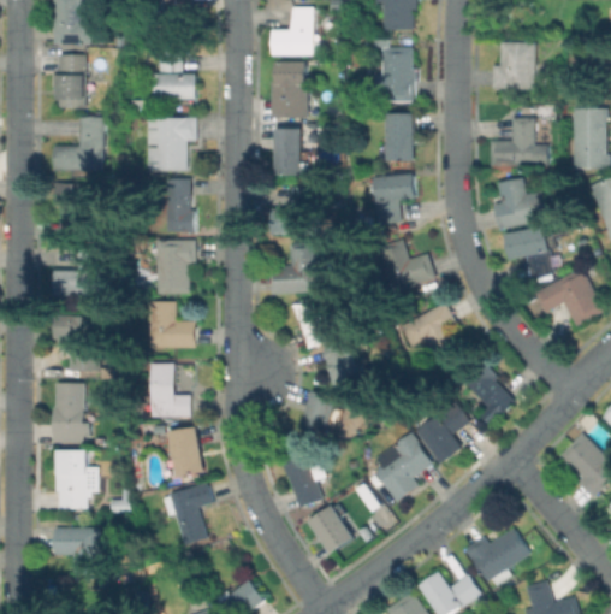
[(100,0),(100,11),(96,11),(96,22),(89,22),(89,43),(54,43),(54,0),(100,0)]
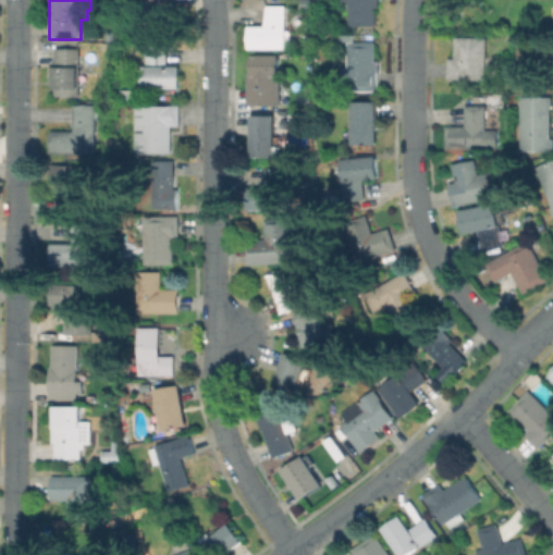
[(148,31),(148,0),(172,0),(172,31),(148,31)]
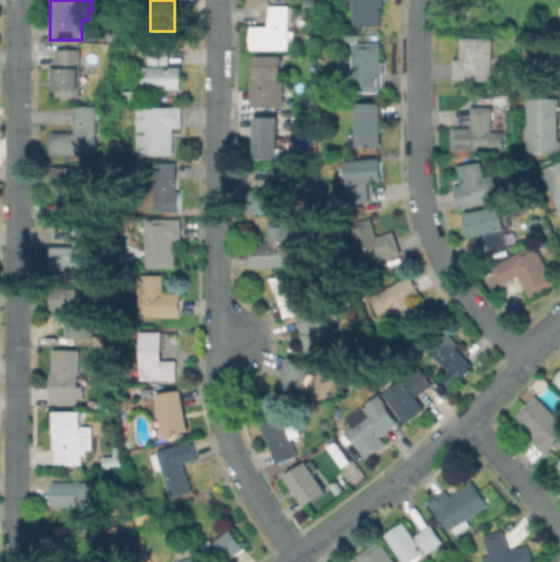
[(380,0),(381,11),(378,11),(378,28),(351,29),(350,3),(343,3),(342,0),(380,0)]
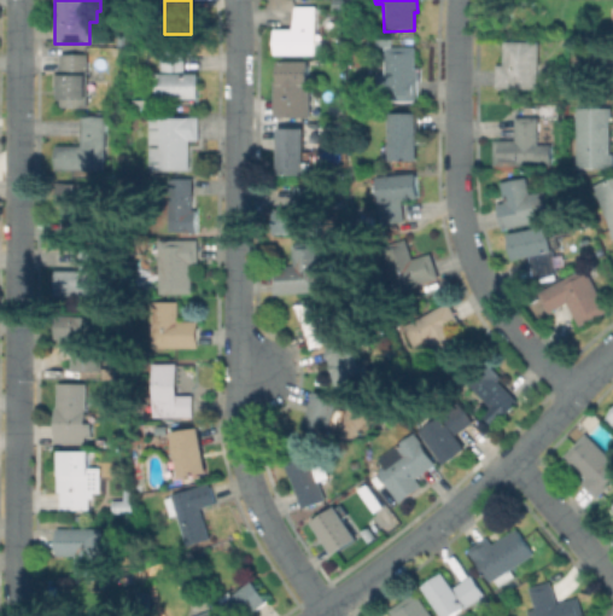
[(314,9),(314,42),(322,42),(321,54),(315,54),(315,56),(274,56),(274,32),(292,32),(292,9),(314,9)]
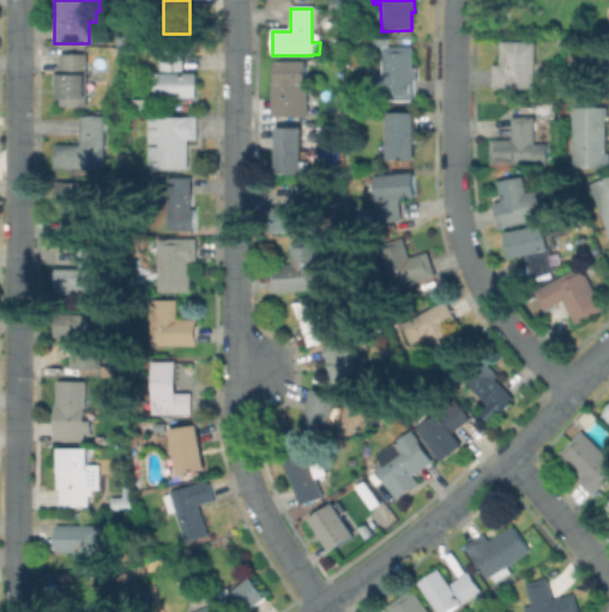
[(532,43),(531,90),(489,88),(490,66),(498,66),(499,42),(532,43)]
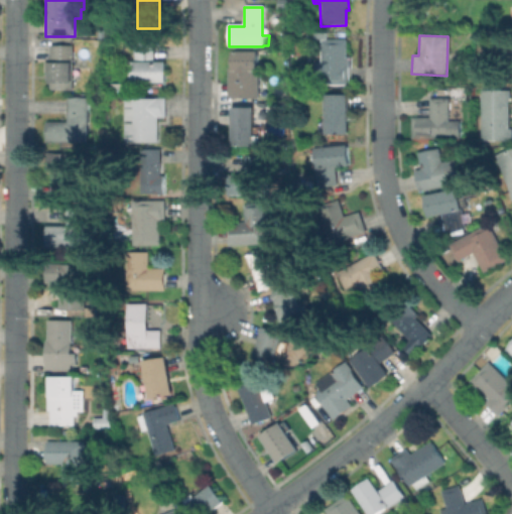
[(348,57),(348,86),(320,86),(320,82),(312,82),(313,63),(320,63),(320,40),(345,40),(345,57),(348,57)]
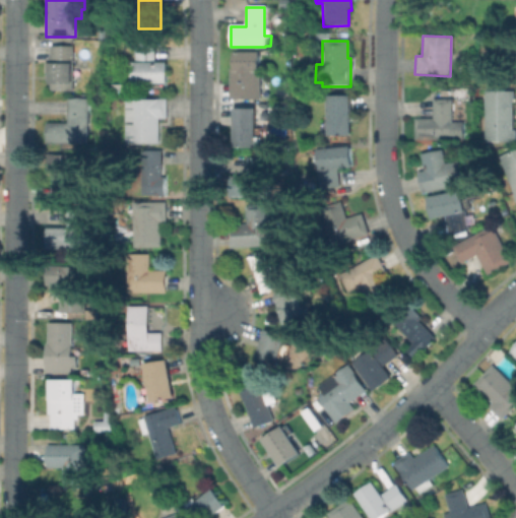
[(154,45),(154,62),(165,62),(166,84),(130,84),(130,63),(133,63),(133,45),(154,45)]
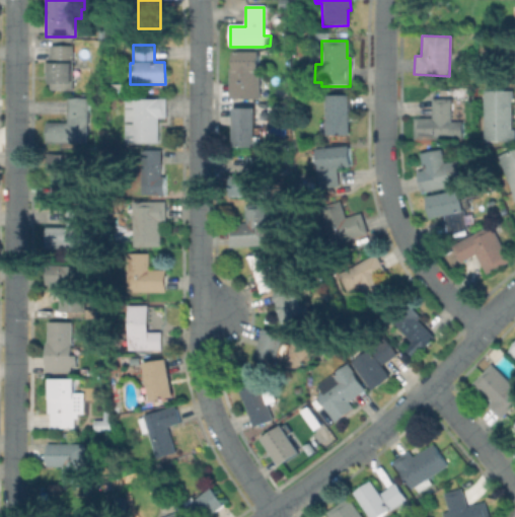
[(73,58),(73,63),(68,62),(68,64),(72,64),(71,92),(49,91),(49,82),(44,81),(44,63),(49,64),(49,47),(68,47),(68,58),(73,58)]
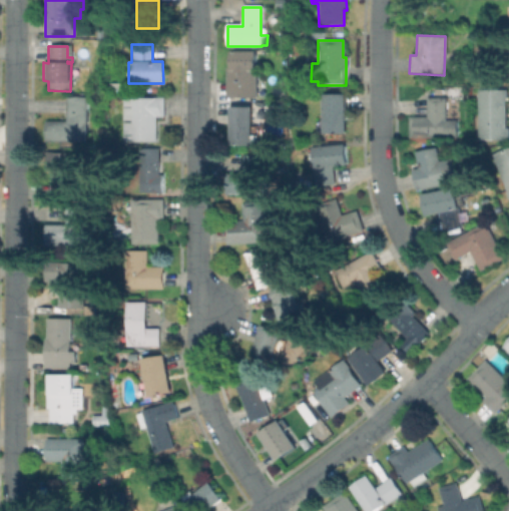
[(255,52),(255,63),(257,63),(257,98),(225,98),(225,68),(229,68),(229,52),(255,52)]
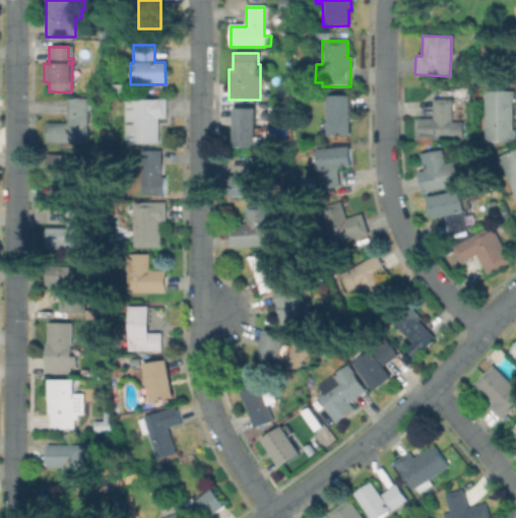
[(112,90),(112,81),(126,81),(126,90),(112,90)]
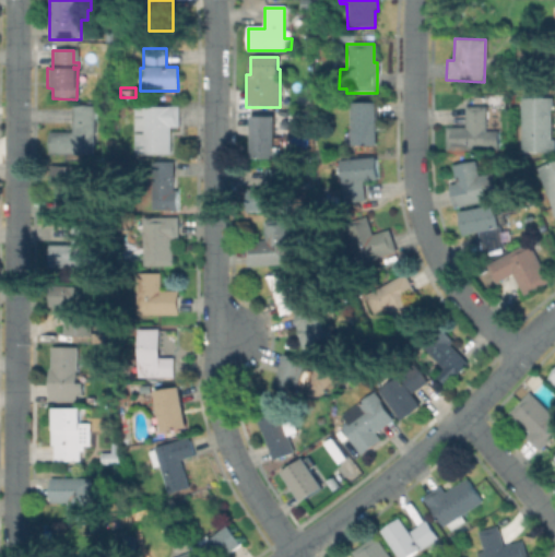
[(552,98),(552,110),(550,110),(550,141),(553,141),(553,153),(521,153),(521,98),(552,98)]
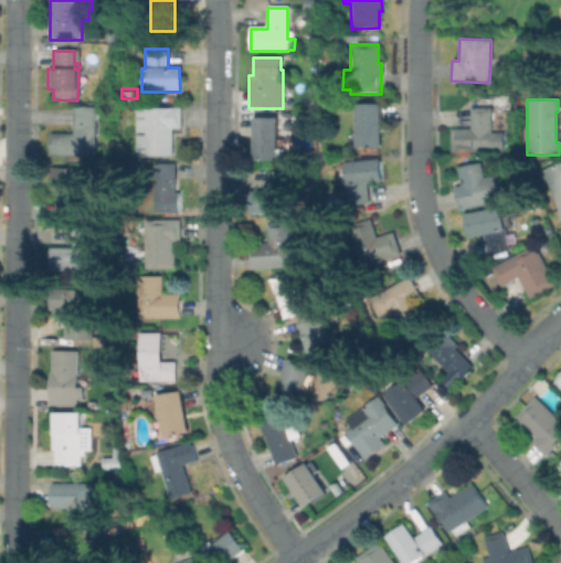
[(145,109),(180,108),(180,129),(171,129),(172,157),(144,157),(144,155),(136,155),(135,104),(145,104),(145,109)]
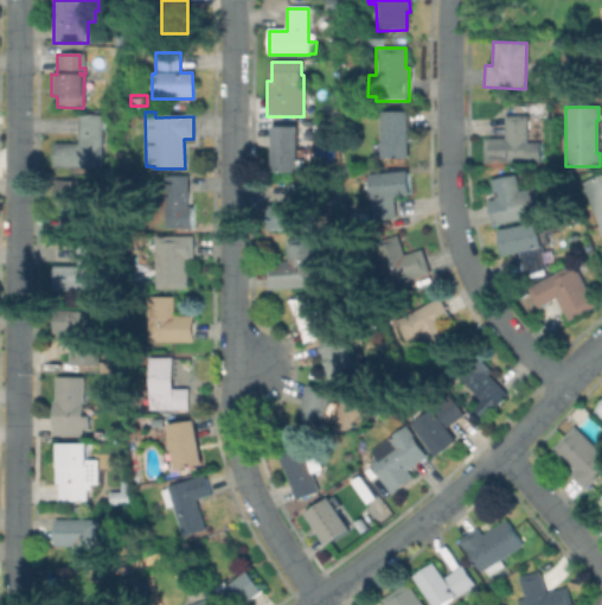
[(408,112),(408,159),(382,159),(380,113),(408,112)]
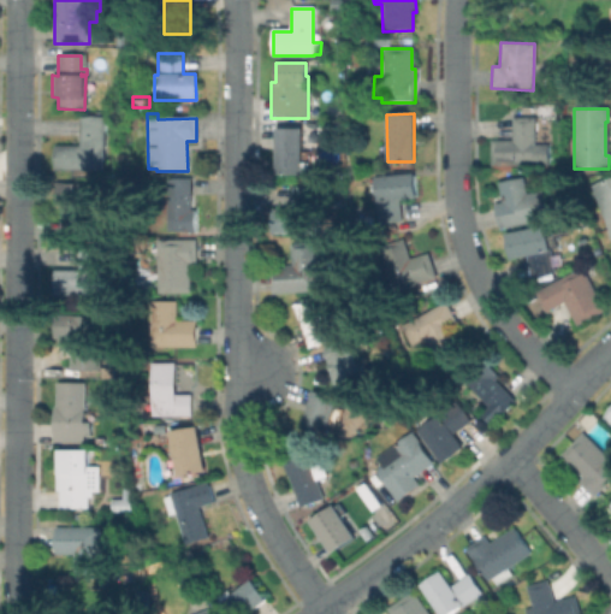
[(104,118),(104,149),(102,149),(102,171),(54,171),(54,147),(79,147),(78,118),(104,118)]
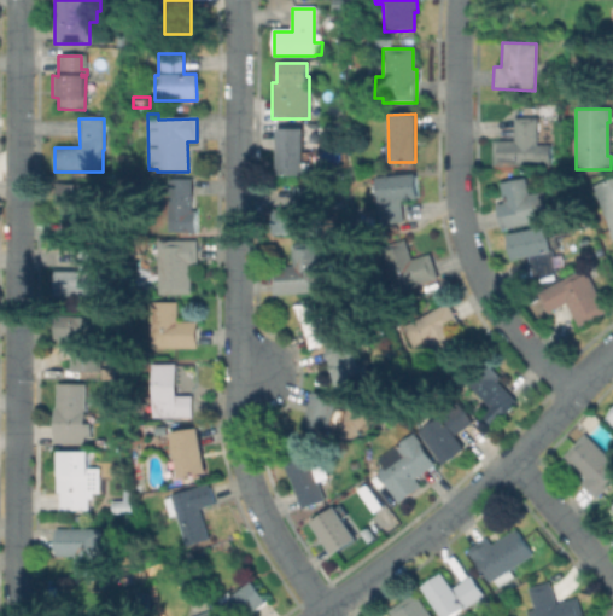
[(536,118),(536,146),(549,146),(549,167),(491,168),(491,141),(513,141),(513,118),(536,118)]
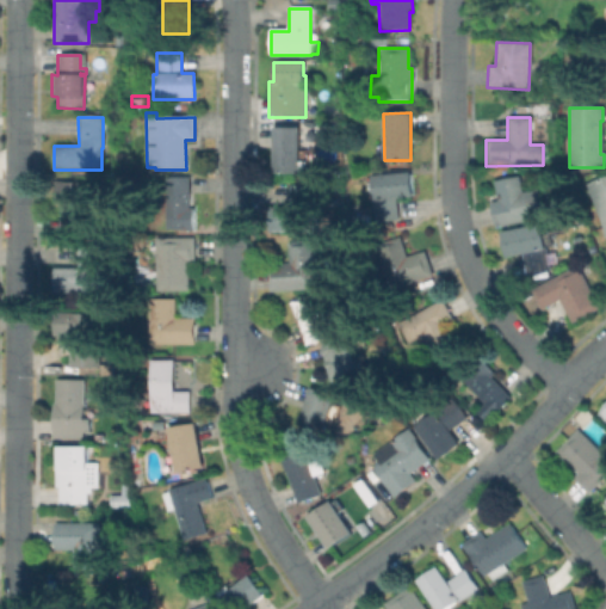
[(308,162),(308,173),(300,173),(300,174),(273,174),(273,128),(300,128),(300,162),(308,162)]
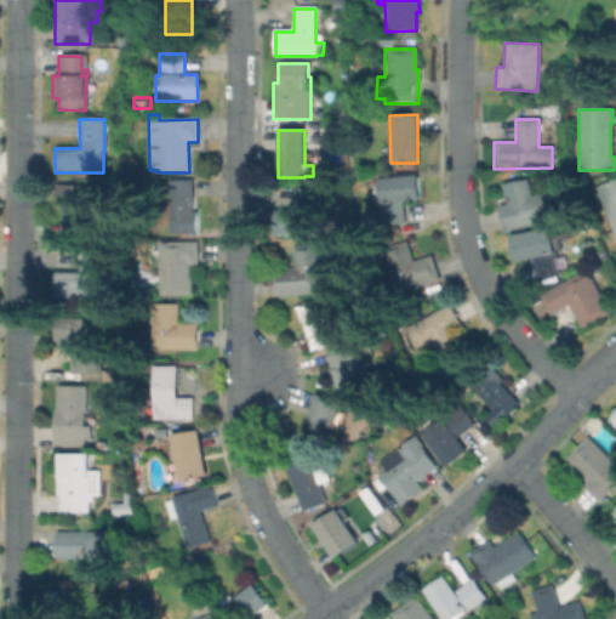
[(403,203),(404,225),(381,227),(378,204),(372,205),(366,182),(377,181),(377,180),(416,176),(418,202),(403,203)]
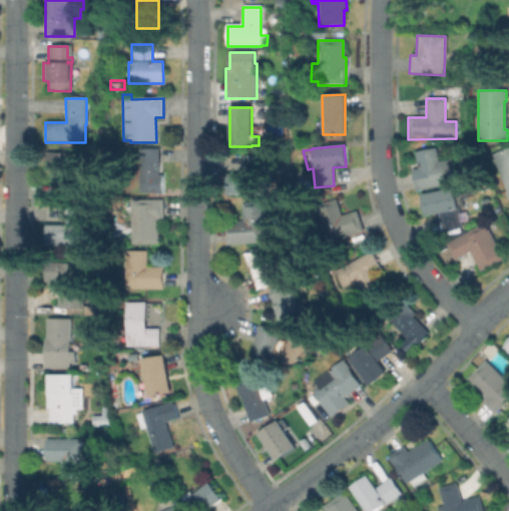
[(436,148),(439,162),(453,159),(458,183),(416,191),(412,170),(418,169),(414,152),(436,148)]
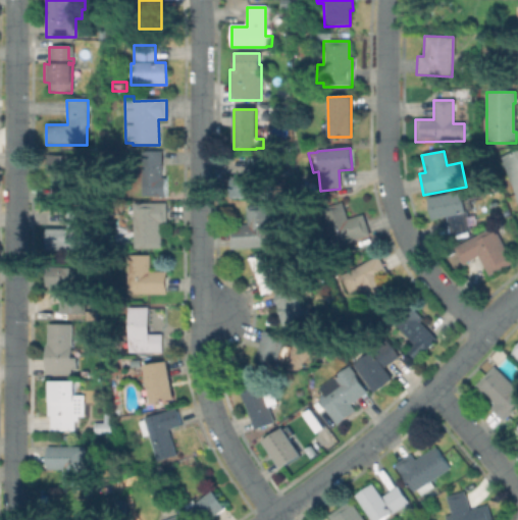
[(517,151),(517,207),(500,158),(517,151)]
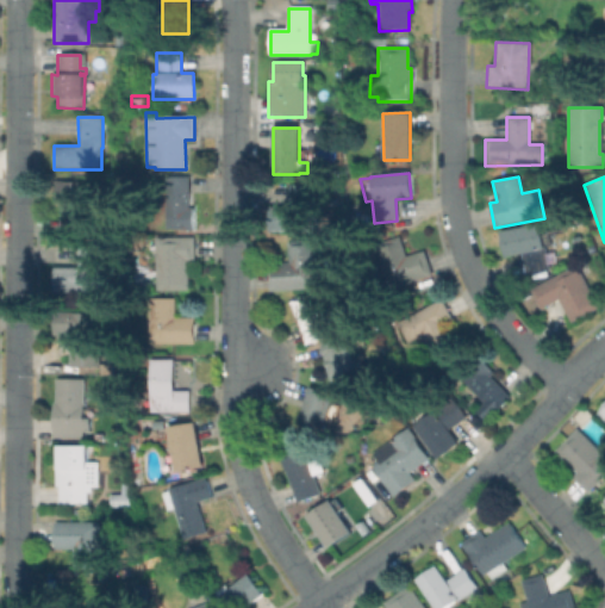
[(188,178),(188,209),(193,209),(193,227),(188,228),(188,229),(166,229),(167,234),(160,234),(160,225),(166,225),(164,199),(158,199),(157,191),(166,191),(164,178),(188,178)]
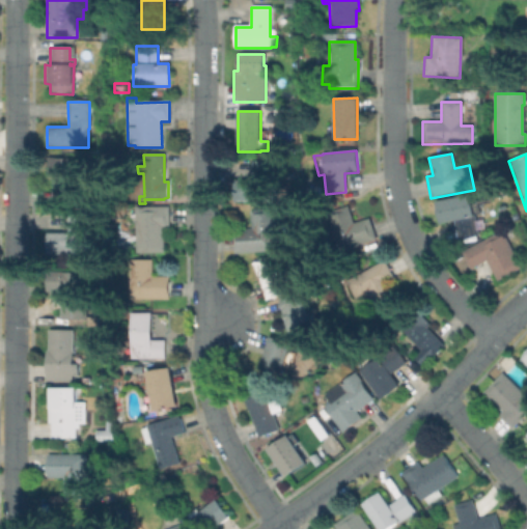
[(78,196),(78,205),(74,205),(74,206),(51,206),(52,178),(47,178),(48,159),(72,159),(72,196),(78,196)]
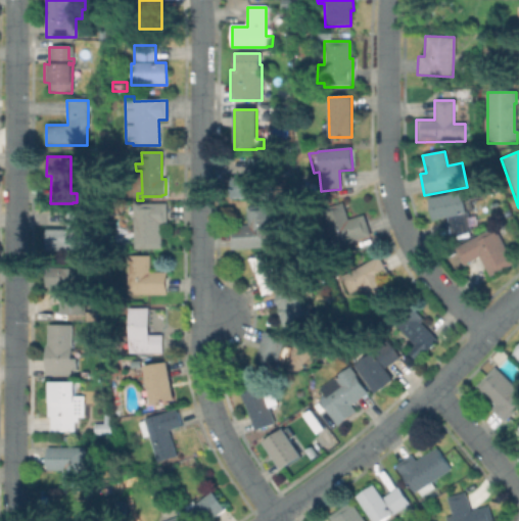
[(266,159),(266,200),(231,199),(231,178),(246,178),(246,159),(266,159)]
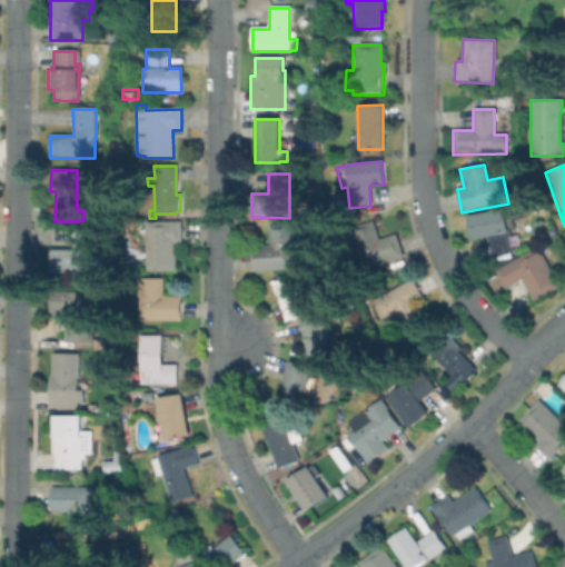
[(503,209),(512,254),(491,258),(486,237),(472,240),(467,217),(503,209)]
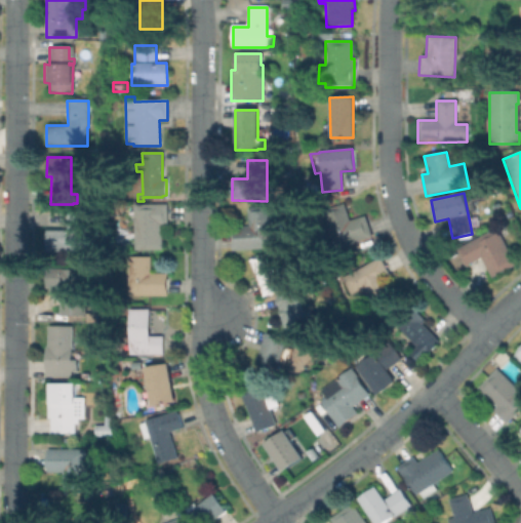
[(343,204),(349,222),(364,216),(371,238),(334,250),(321,211),(343,204)]
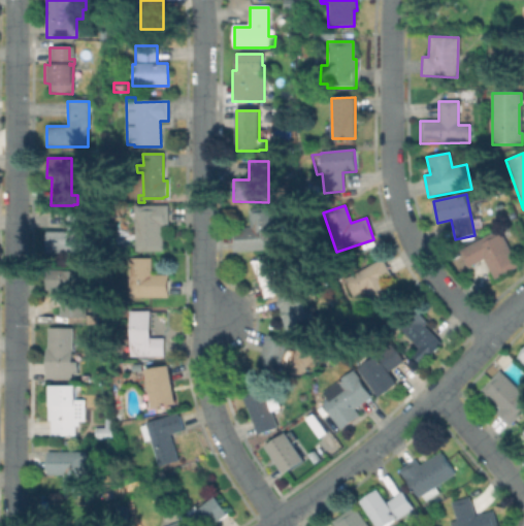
[(161,252),(135,253),(133,206),(165,206),(165,222),(161,223),(161,252)]
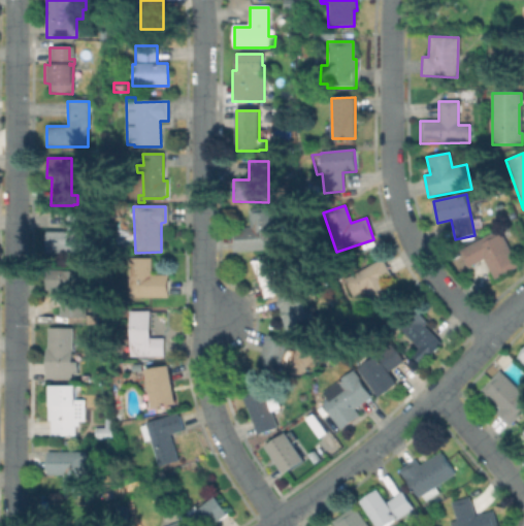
[(271,208),(272,226),(288,225),(289,241),(274,242),(275,250),(232,253),(231,229),(249,228),(248,210),(271,208)]
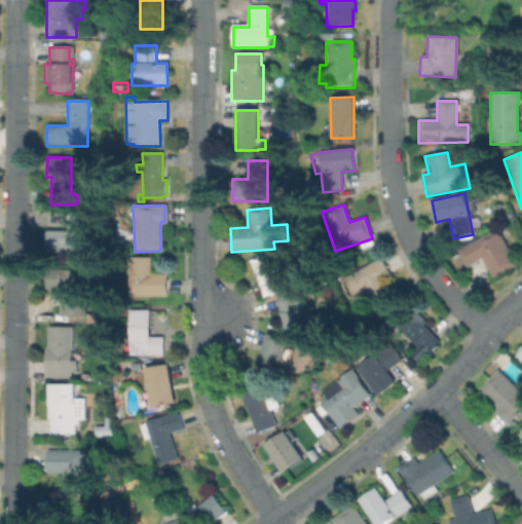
[(86,213),(86,253),(45,252),(45,231),(67,231),(66,213),(86,213)]
